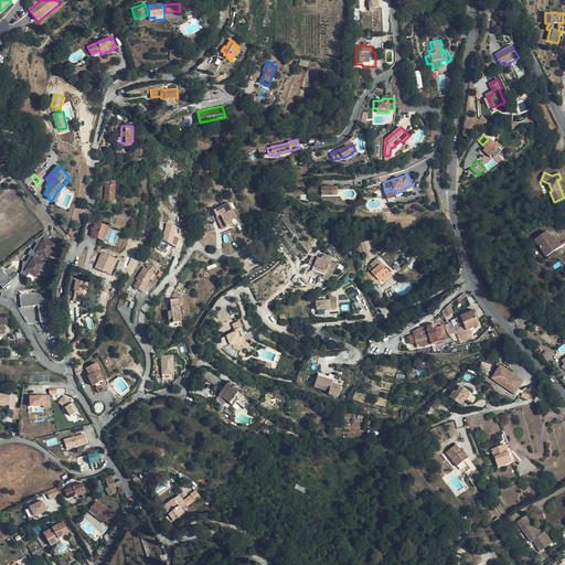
[(110,179),(105,179),(104,185),(106,185),(105,200),(115,200),(116,185),(116,182),(110,182),(110,179)]
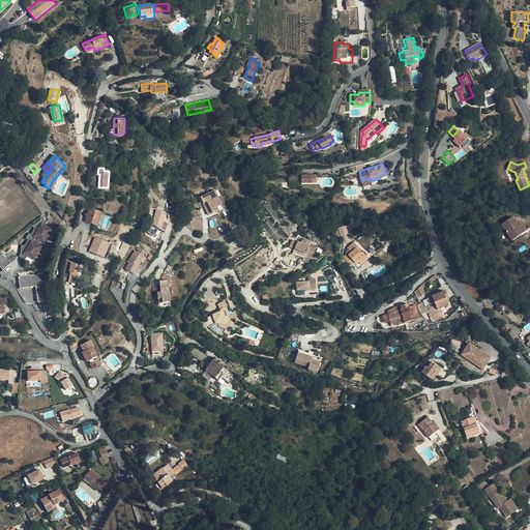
[(318,183),(317,175),(302,176),(302,177),(302,182),(302,183),(318,183)]
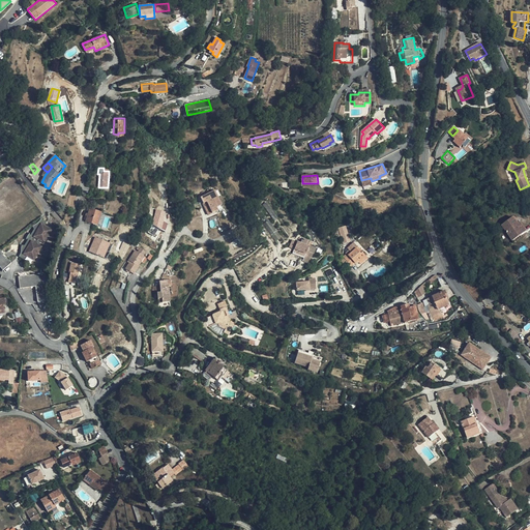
[(371,178),(361,180),(363,186),(372,183),(372,181),(371,178)]
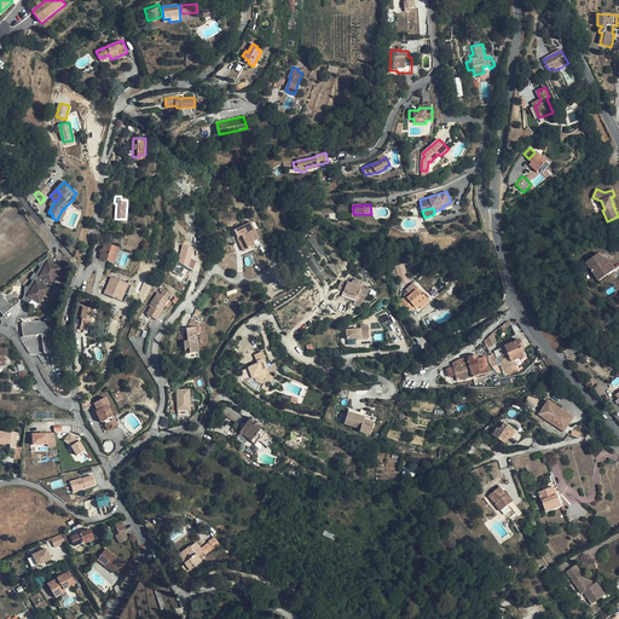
[(259,239),(252,223),(235,231),(238,238),(242,236),(248,249),(255,246),(253,243),(259,239)]
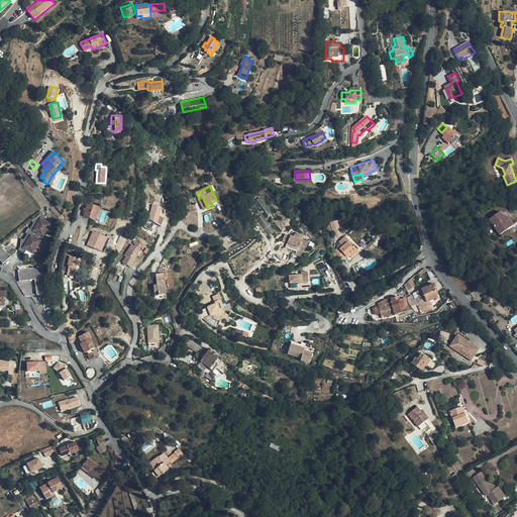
[(207,208),(202,197),(199,199),(204,210),(207,208)]
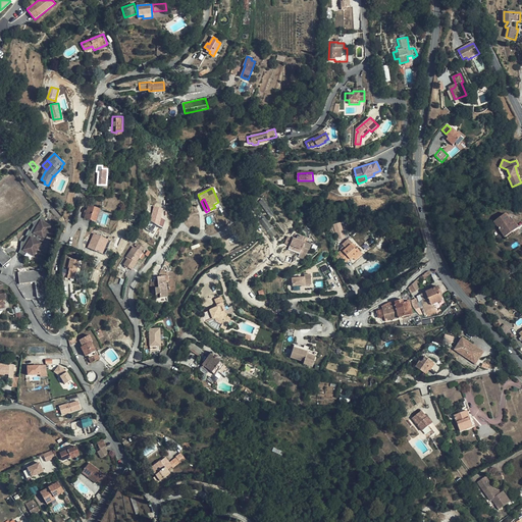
[(100,210),(89,206),(88,211),(87,213),(85,218),(96,221),(100,210)]
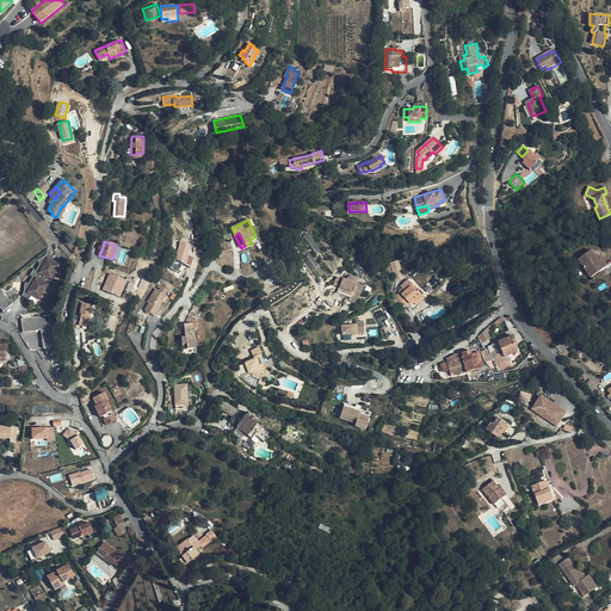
[(598,258),(592,251),(579,259),(591,277),(608,266),(600,257),(598,258)]
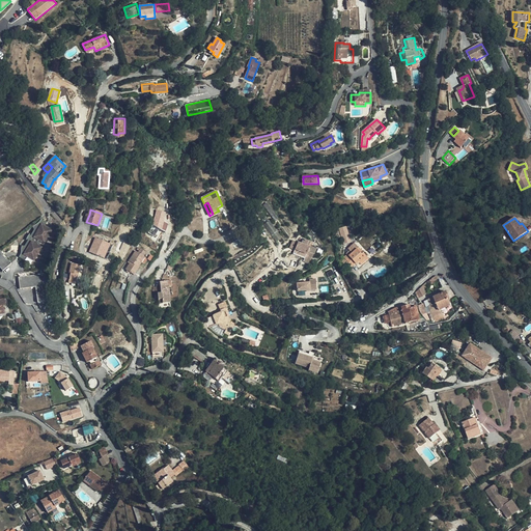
[(282,238),(271,220),(264,224),(277,241),(282,238)]
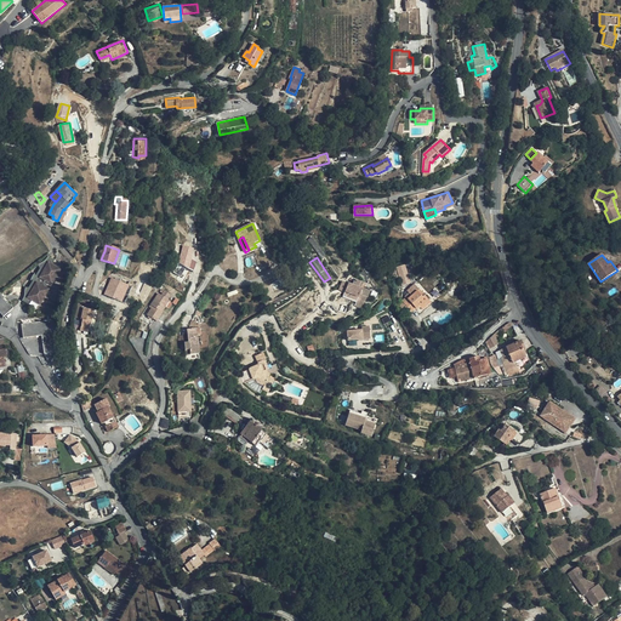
[(51,290),(63,277),(56,271),(60,267),(53,262),(52,263),(50,266),(49,266),(47,267),(46,268),(45,268),(44,268),(43,268),(41,268),(43,272),(38,278),(36,275),(33,280),(34,281),(29,288),(26,288),(26,289),(26,290),(26,291),(26,292),(24,295),(24,296),(23,296),(23,297),(22,298),(21,300),(27,305),(30,301),(38,307),(49,294),(45,290),(47,288),(51,290)]
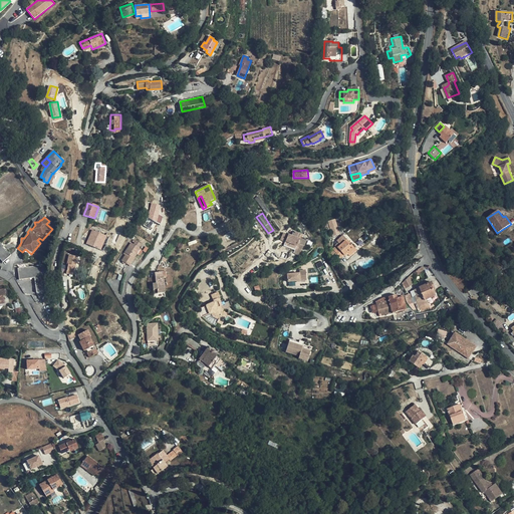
[(93,230),(87,243),(101,249),(107,236),(93,230)]
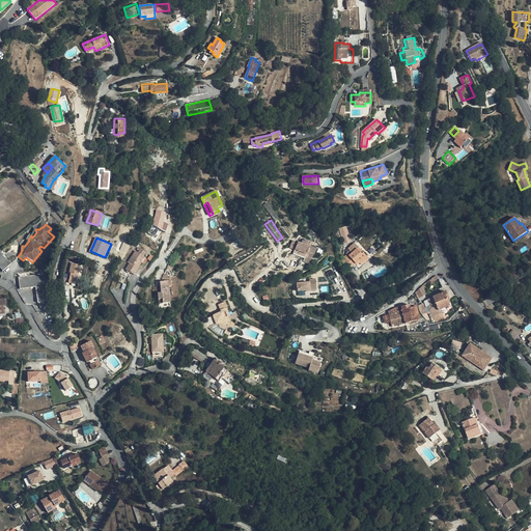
[(309,242),(305,240),(304,242),(303,245),(298,243),(295,250),(302,252),(307,254),(306,257),(311,259),(313,255),(308,253),(310,247),(308,246),(307,246),(309,242)]
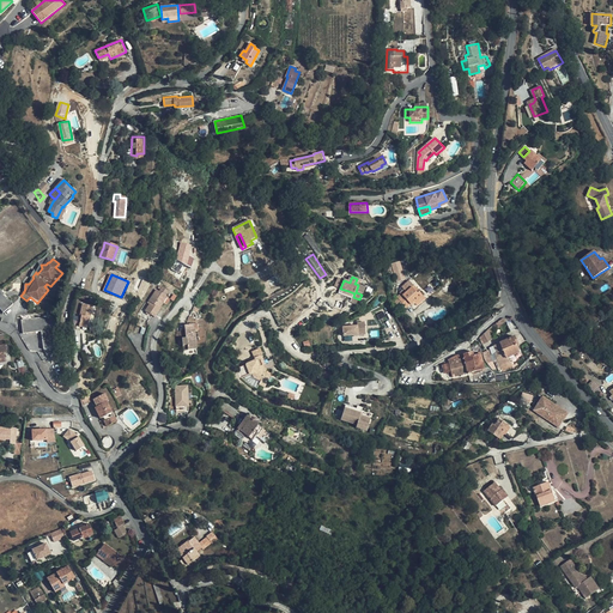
[(169,292),(163,287),(159,292),(157,290),(150,302),(151,303),(146,310),(143,308),(139,314),(149,321),(152,315),(157,307),(159,308),(163,304),(162,304),(167,297),(165,296),(169,292)]
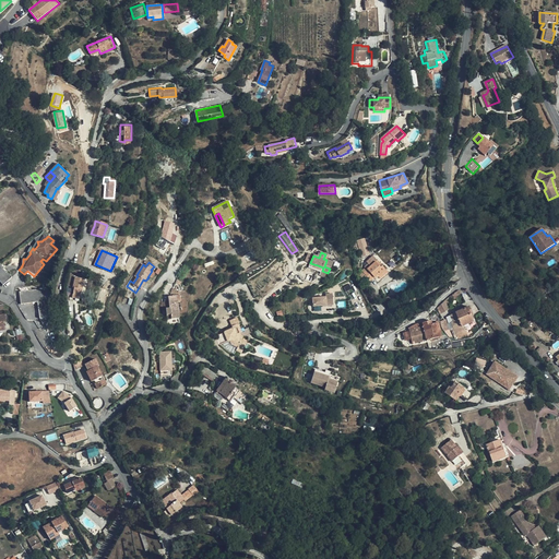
[(381,268),(376,262),(364,272),(371,281),(378,275),(379,276),(387,271),(382,265),(381,268)]
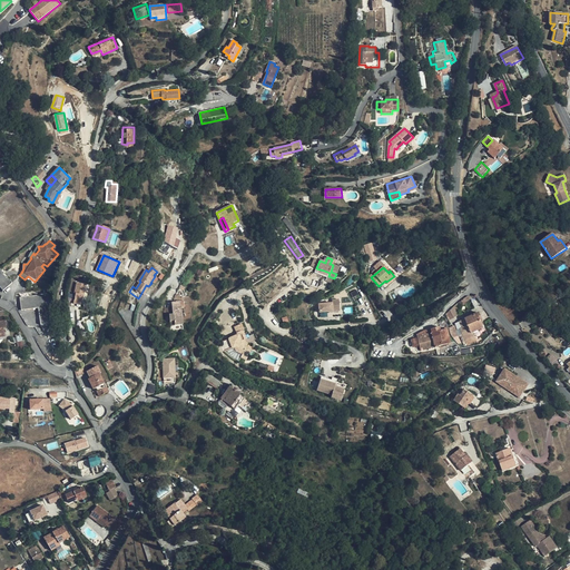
[(11,285),(0,271),(0,287),(3,292),(11,285)]
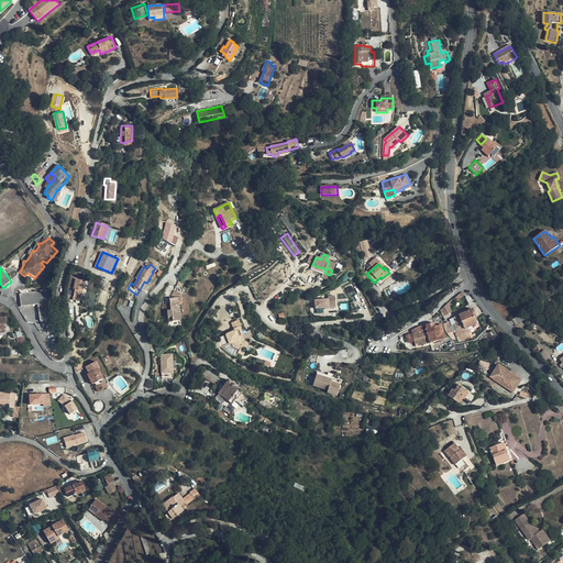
[(374,283),(366,274),(362,278),(368,287),(374,283)]
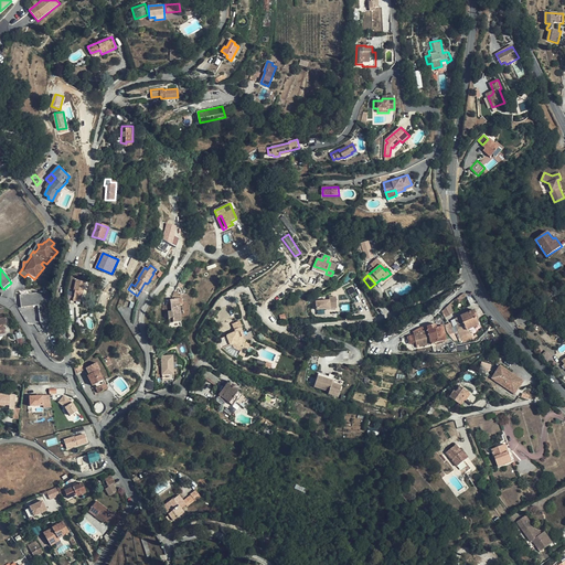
[(84,283),(76,281),(74,290),(75,290),(73,298),(81,299),(84,288),(83,288),(84,283)]
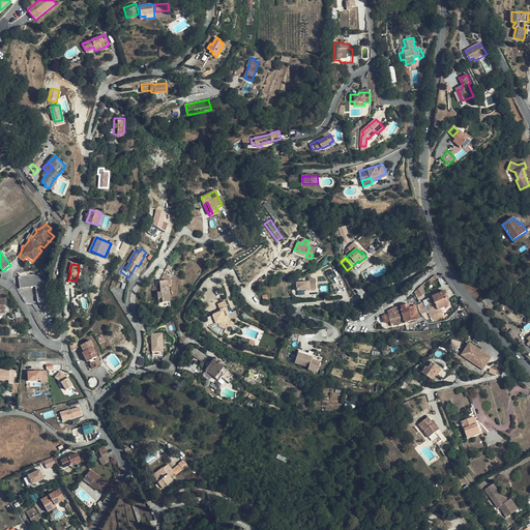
[(47,273),(46,269),(40,269),(41,274),(19,277),(21,289),(36,287),(38,302),(50,301),(47,273)]
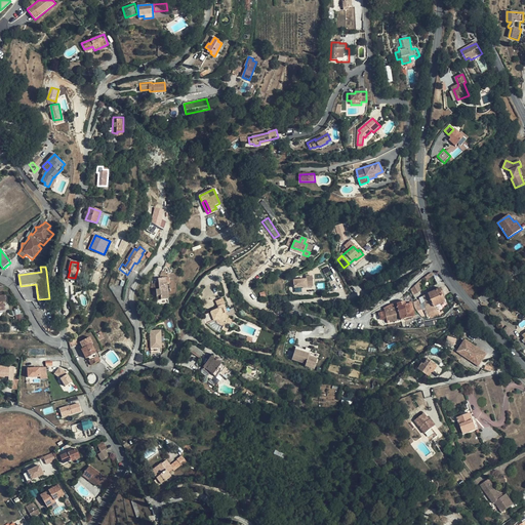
[(163,276),(163,275),(160,275),(160,279),(158,279),(159,283),(159,287),(156,287),(156,290),(157,296),(161,296),(161,299),(168,299),(167,284),(169,283),(169,278),(166,278),(166,275),(163,276)]
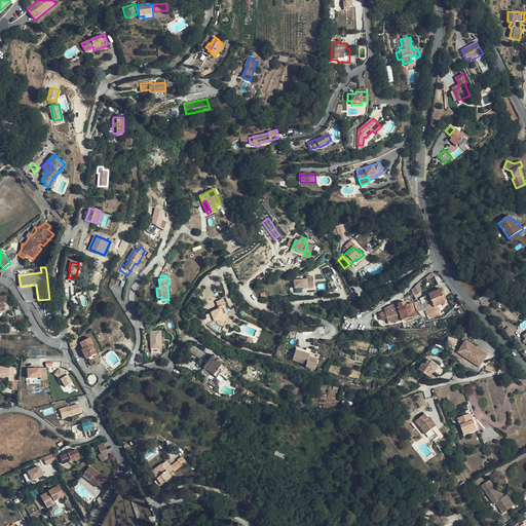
[(307,280),(295,282),(295,290),(307,289),(307,280)]
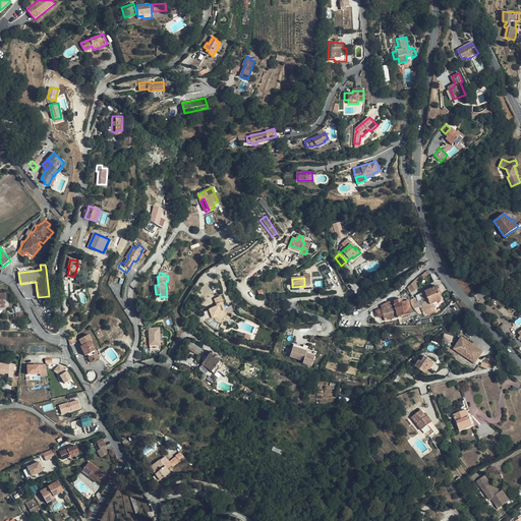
[(440,290),(438,286),(424,292),(419,294),(420,294),(416,296),(418,301),(420,300),(423,305),(427,315),(436,311),(432,303),(441,300),(441,298),(438,293),(438,291),(440,290)]
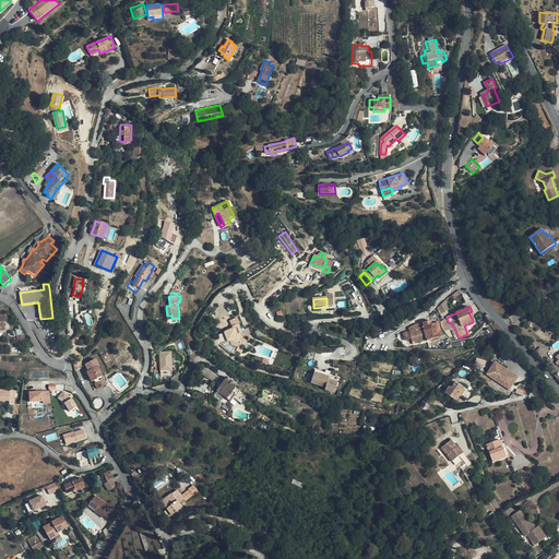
[(429,325),(429,322),(423,323),(423,326),(409,331),(409,332),(411,337),(413,344),(438,337),(436,329),(440,328),(438,323),(431,324),(429,325)]
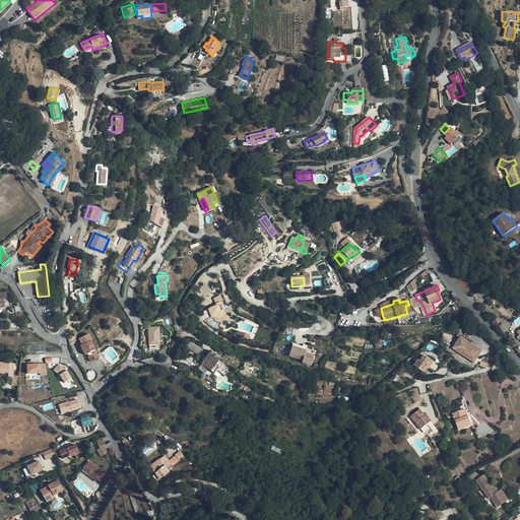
[(217,306),(209,310),(202,312),(205,320),(212,317),(212,318),(214,317),(215,320),(221,323),(219,326),(224,329),(229,319),(225,317),(221,315),(220,312),(223,310),(224,310),(221,302),(217,304),(217,306)]
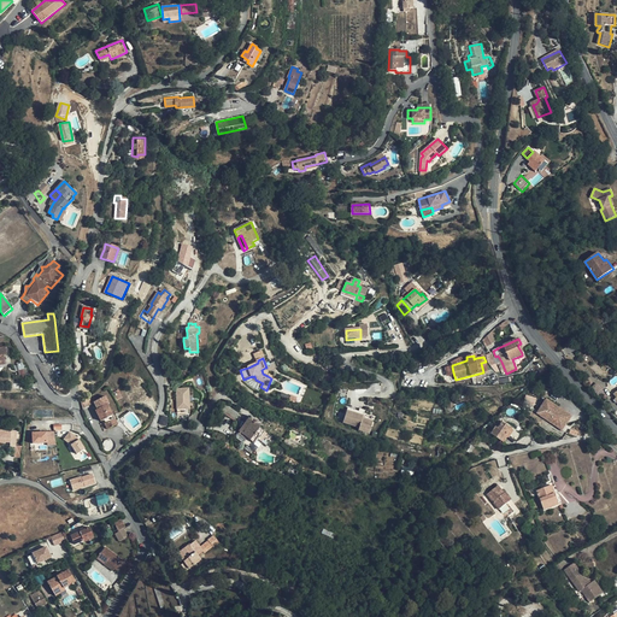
[(501,375),(495,364),(491,366),(494,370),(497,372),(500,375),(501,375)]
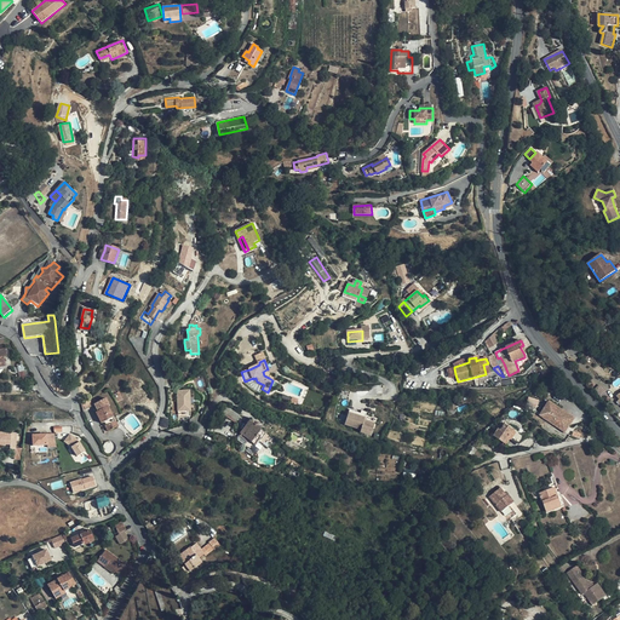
[(606,394),(598,386),(595,390),(601,397),(606,394)]
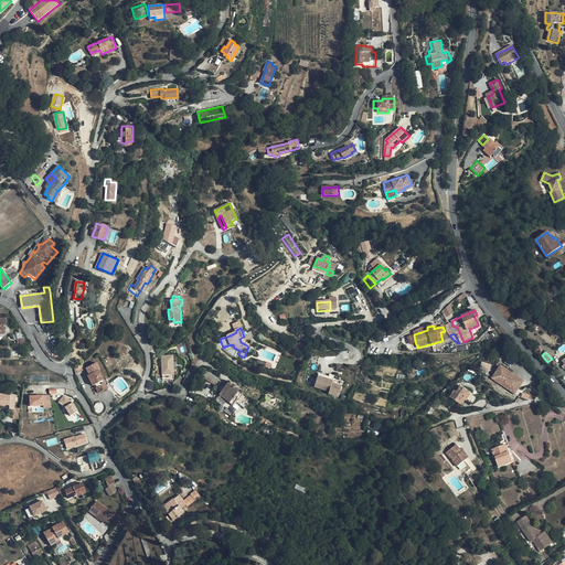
[(113,364),(108,356),(104,360),(107,366),(113,364)]
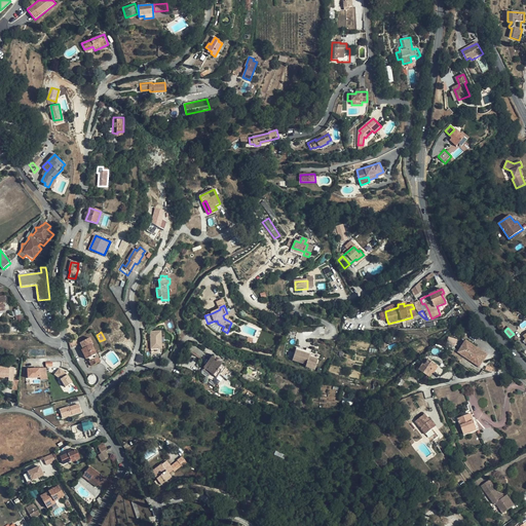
[(162,349),(160,333),(150,334),(151,350),(162,349)]
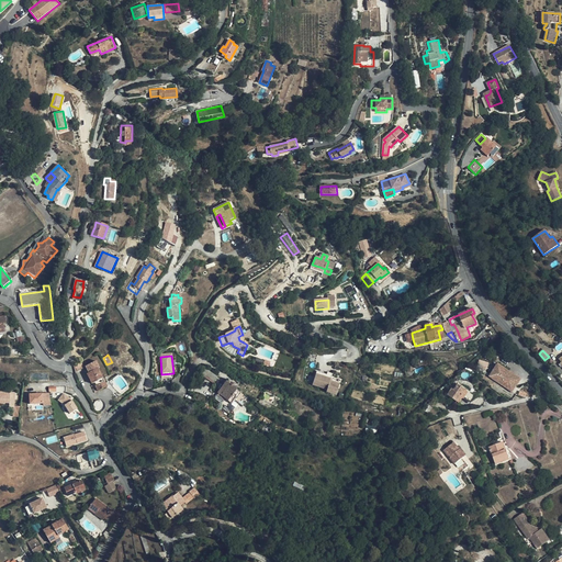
[(489,362),(479,360),(478,367),(486,369),(489,362)]
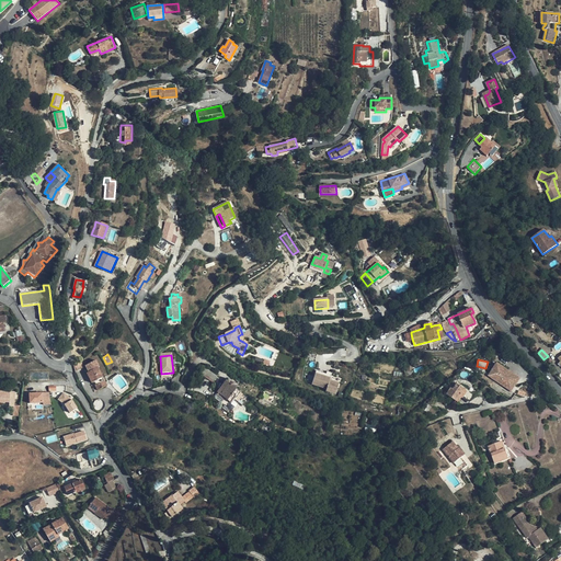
[(99,367),(96,361),(86,366),(89,373),(87,374),(92,384),(94,382),(99,390),(104,388),(100,379),(103,378),(98,368),(99,367)]
